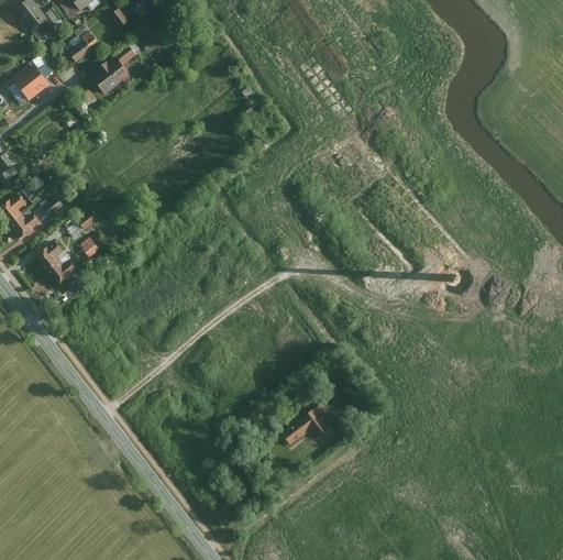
[(53,26),(33,0),(26,0),(13,10),(36,40),(53,26)]
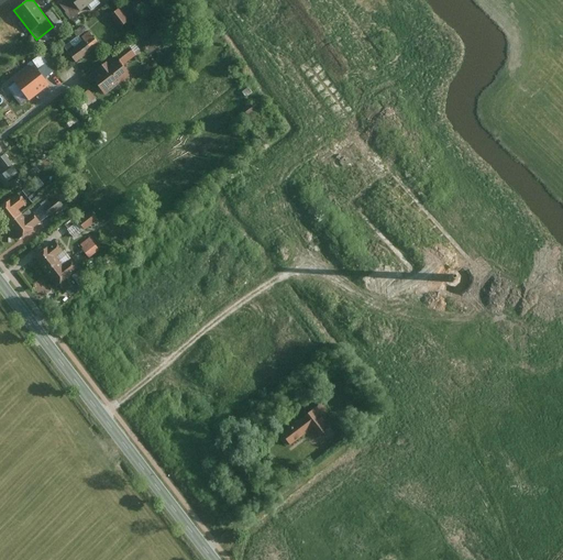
[(56,0),(69,18),(78,11),(69,0),(56,0)]
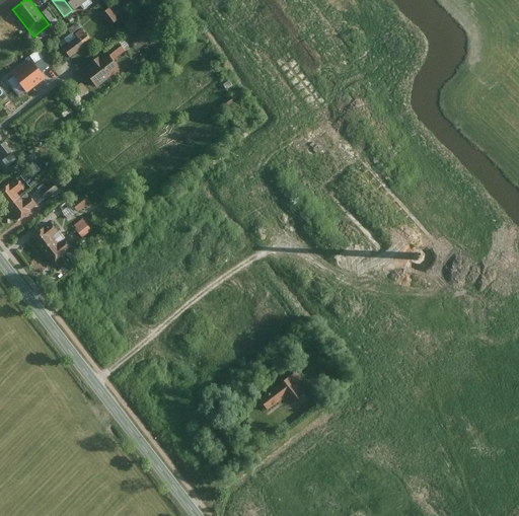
[(95,2),(93,0),(64,0),(72,10),(80,4),(84,10),(95,2)]
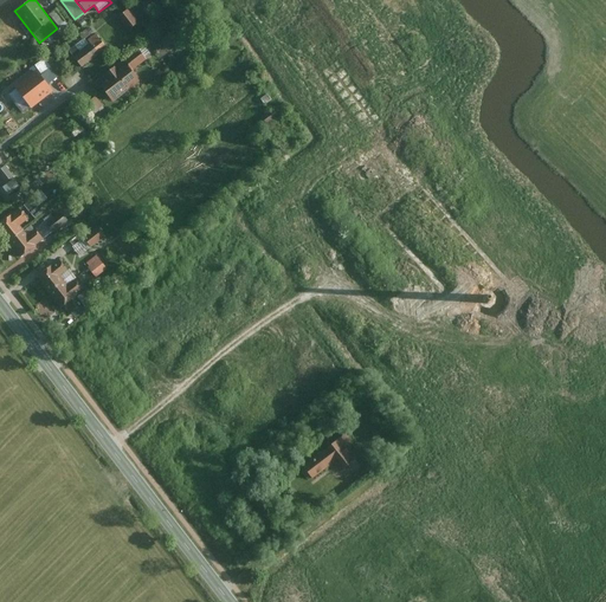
[(136,20),(126,8),(118,14),(128,27),(136,20)]
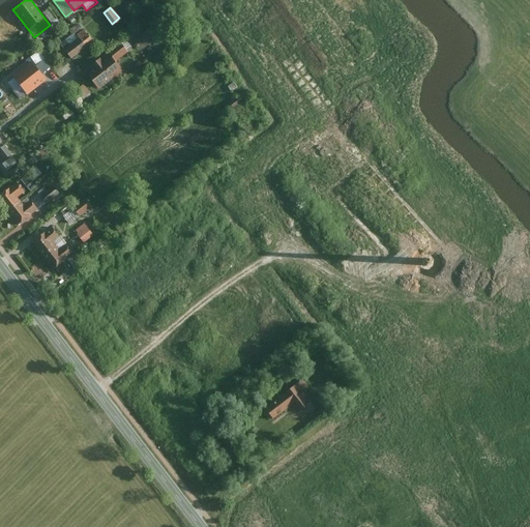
[(81,26),(78,22),(70,28),(74,32),(81,26)]
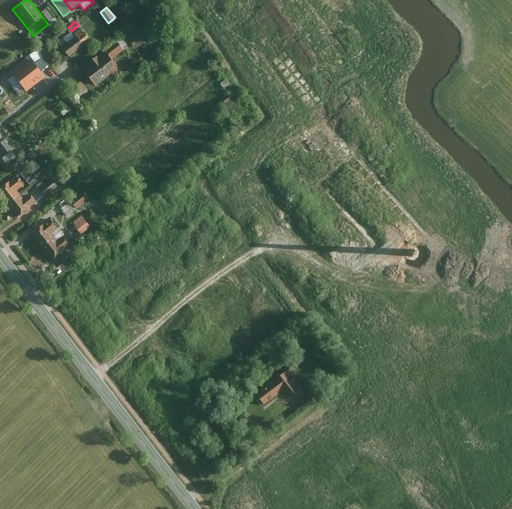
[(63,44),(69,53),(91,38),(83,26),(64,39),(67,42),(63,44)]
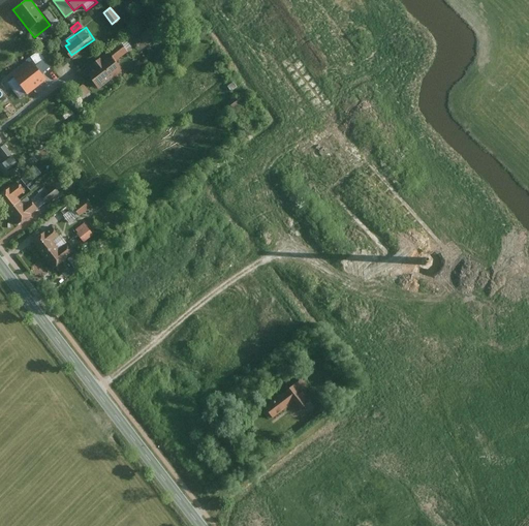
[(127,52),(121,43),(110,52),(116,60),(127,52)]
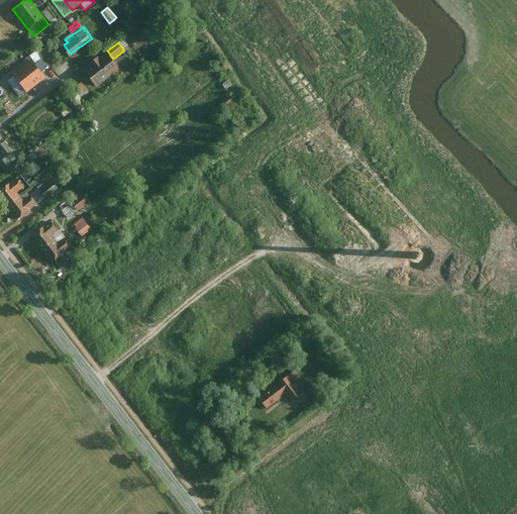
[(10,74),(19,87),(27,82),(31,89),(54,74),(48,66),(53,63),(44,50),(10,74)]
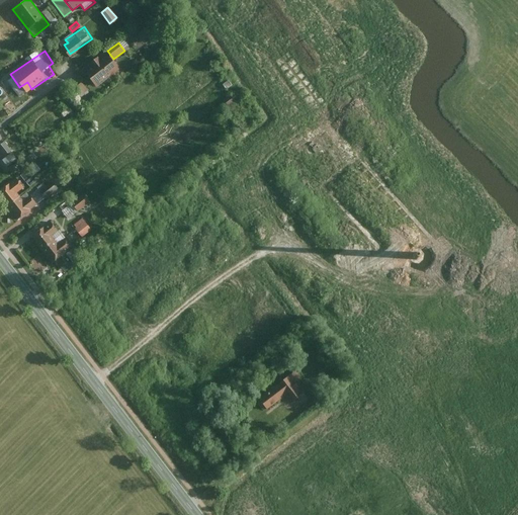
[(80,73),(92,88),(117,68),(106,54),(99,59),(96,55),(88,62),(90,65),(80,73)]
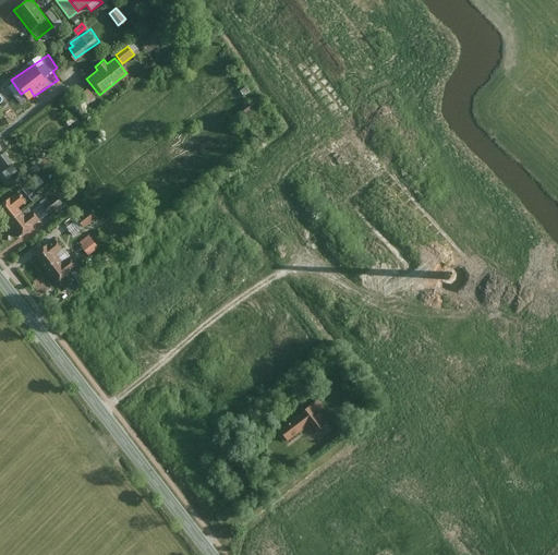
[(93,95),(86,87),(81,92),(87,99),(93,95)]
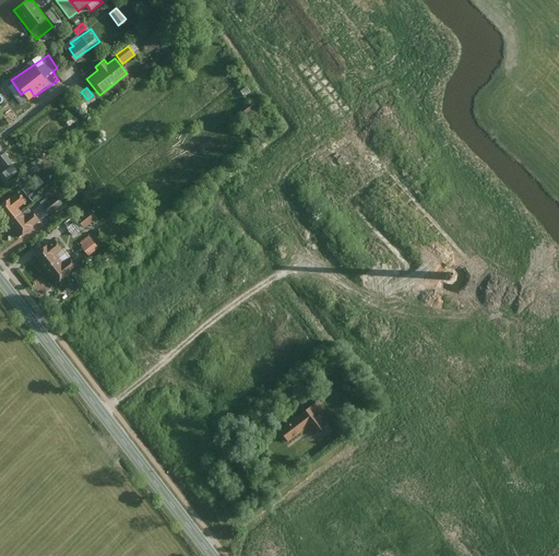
[(4,152),(0,154),(0,164),(2,167),(11,161),(4,152)]
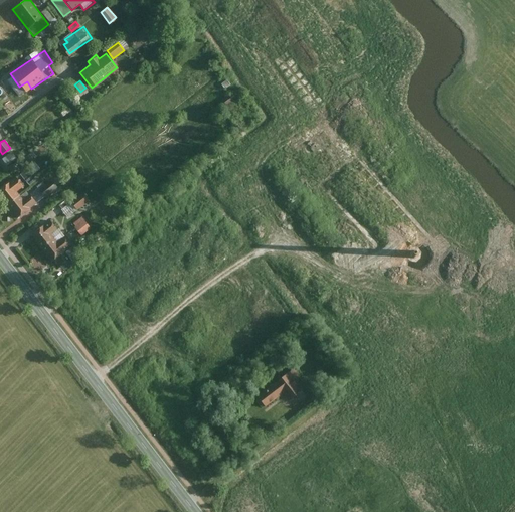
[(0,163),(3,166),(14,156),(11,152),(0,161),(0,163)]
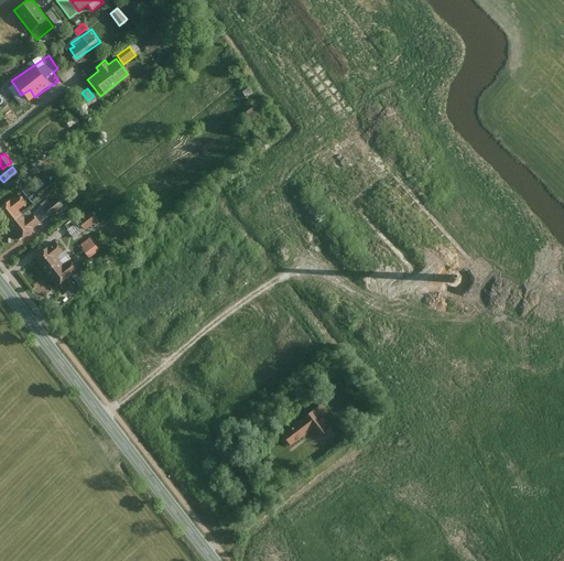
[(25,202),(17,190),(0,202),(0,217),(6,224),(20,212),(17,208),(25,202)]
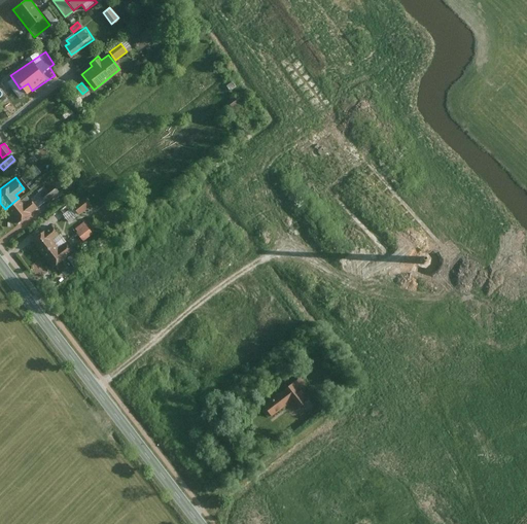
[(58,190),(51,183),(37,196),(43,202),(58,190)]
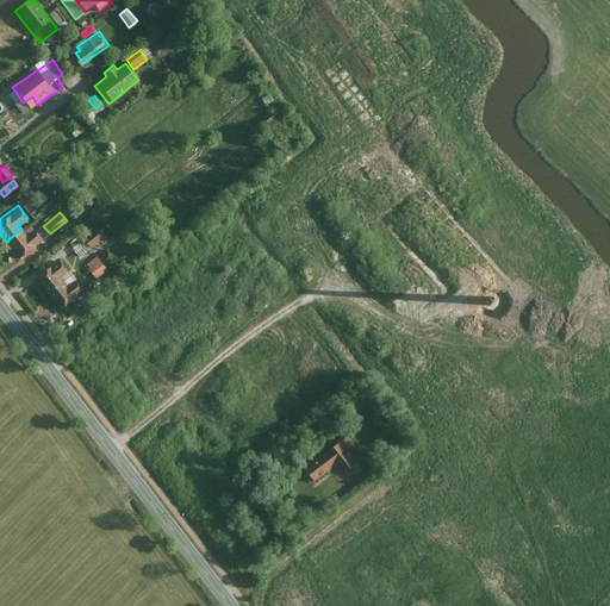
[(105,237),(95,225),(75,242),(85,254),(105,237)]
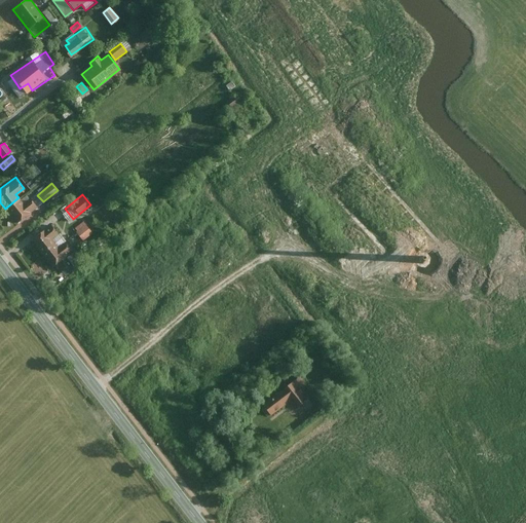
[(5,209),(17,223),(38,204),(30,195),(23,202),(19,197),(5,209)]
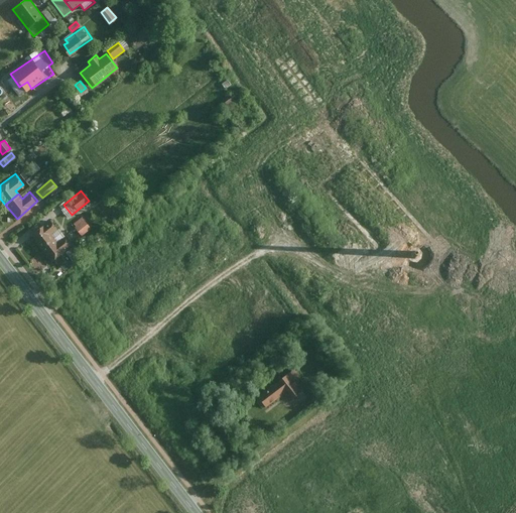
[(91,228),(82,217),(73,223),(83,235),(91,228)]
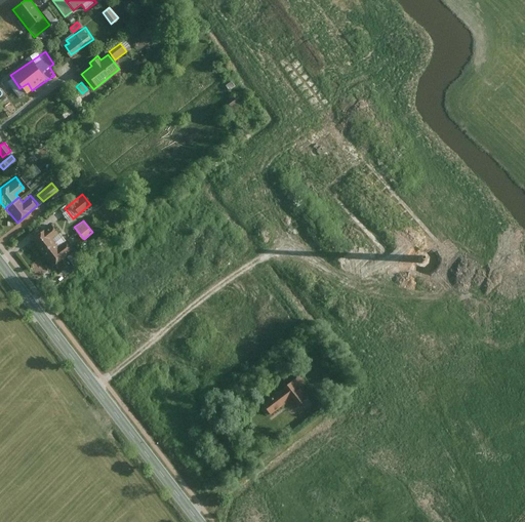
[(50,222),(28,237),(39,251),(51,242),(48,238),(57,232),(50,222)]
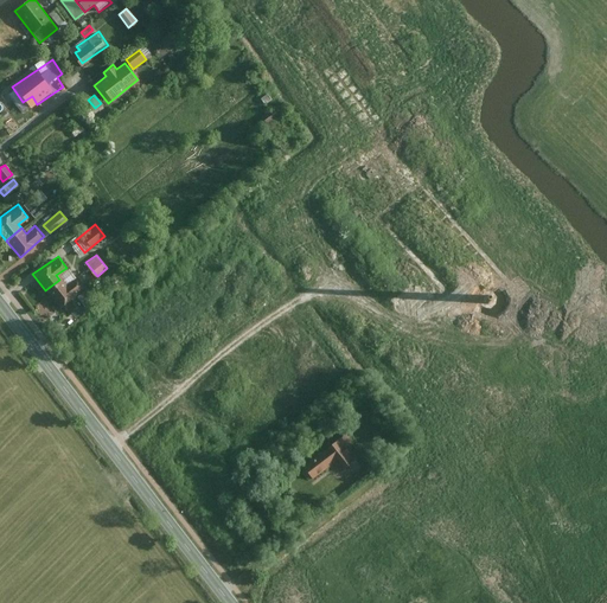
[(45,290),(57,306),(82,286),(75,277),(64,286),(59,280),(45,290)]
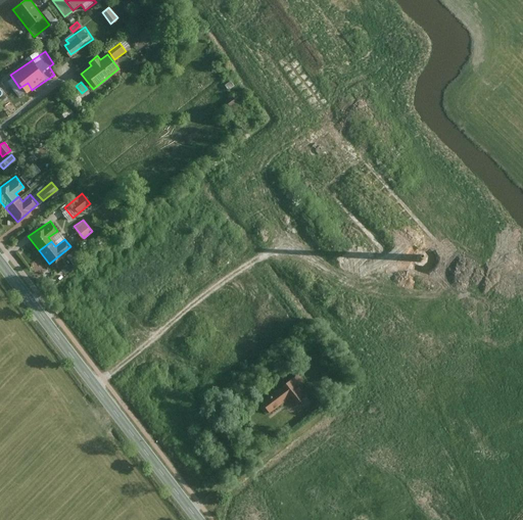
[(304,380),(296,371),(256,404),(266,414),(286,396),(293,406),(297,403),(301,407),(311,398),(299,385),(304,380)]
